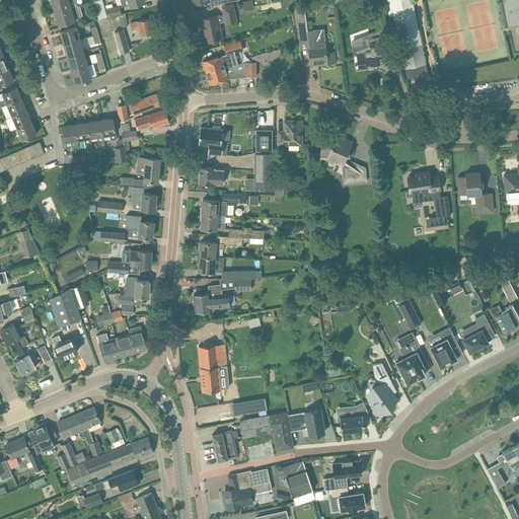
[(51,0),(55,12),(77,6),(77,5),(71,7),(68,0),(51,0)]
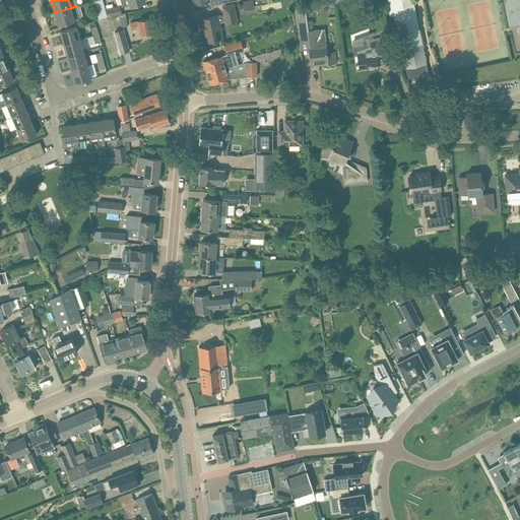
[(106,9),(103,0),(93,0),(99,19),(108,17),(106,9)]
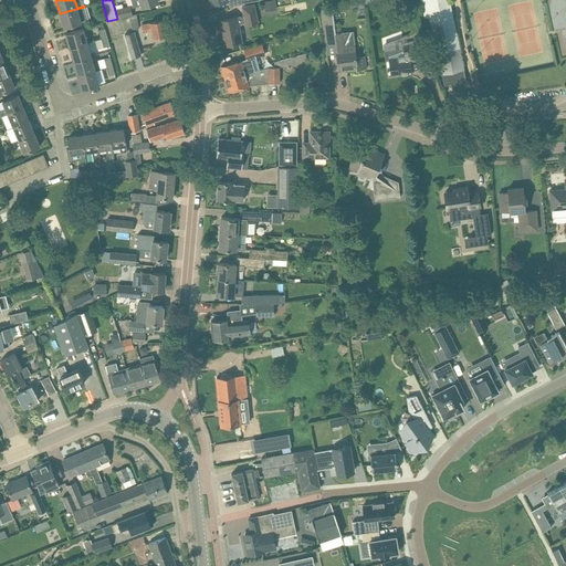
[(274,0),(271,0),(262,2),(264,12),(276,10),(274,0)]
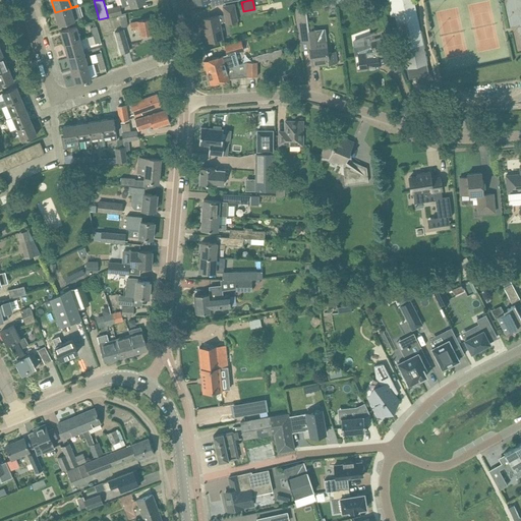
[(422,44),(413,0),(387,0),(391,16),(396,15),(409,78),(428,74),(422,44)]
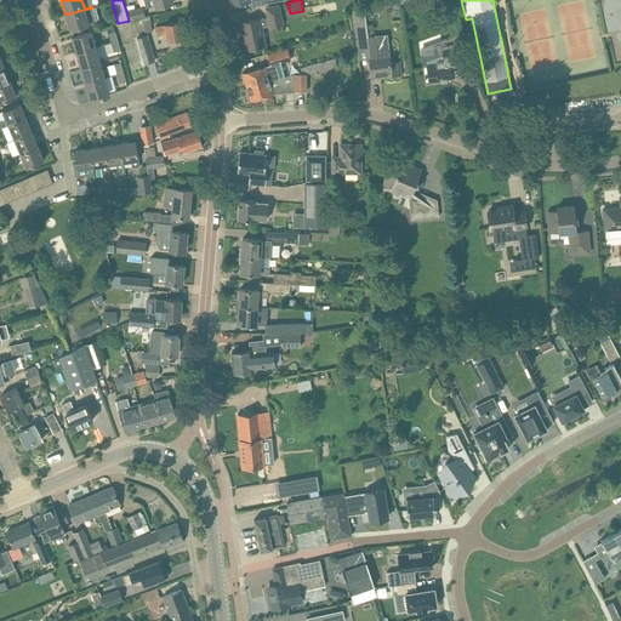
[(260,18),(252,21),(240,23),(245,50),(266,46),(262,27),(269,26),(269,28),(284,26),(279,5),(266,9),(268,18),(260,20),(260,18)]
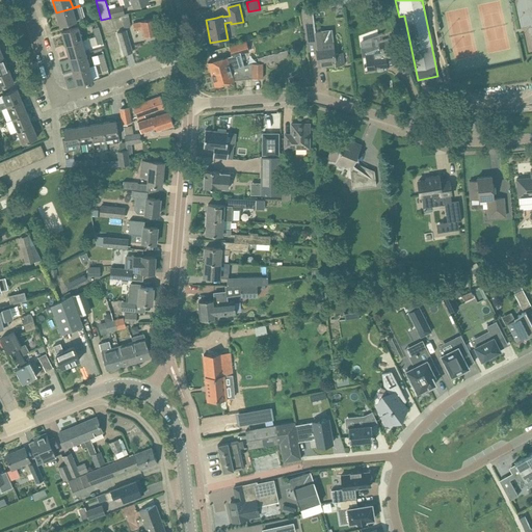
[(79,6),(56,12),(59,25),(83,19),(83,17),(84,17),(82,6),(80,7),(79,6)]
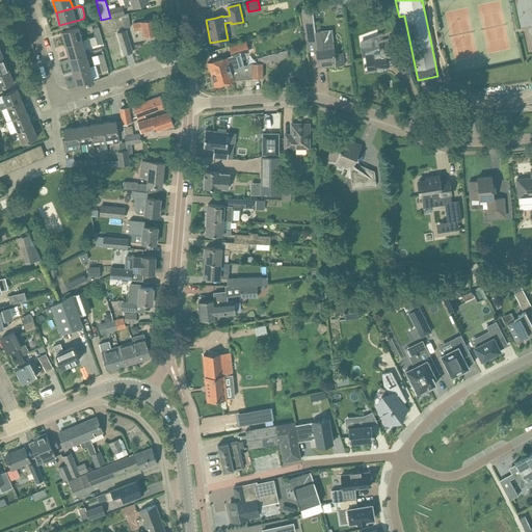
[(108,9),(110,18),(125,15),(123,6),(108,9)]
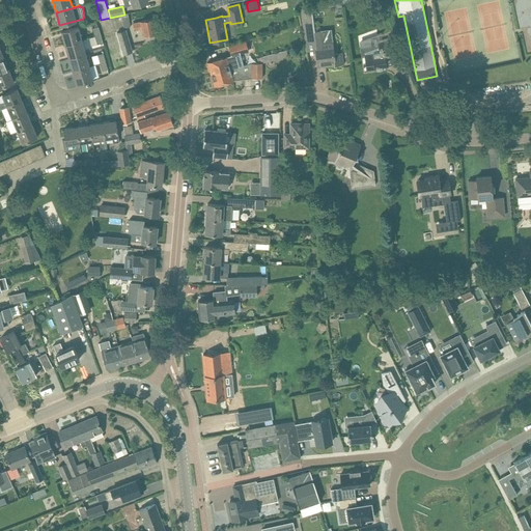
[(306,43),(315,42),(323,40),(322,31),(315,32),(312,7),(301,8),(306,43)]
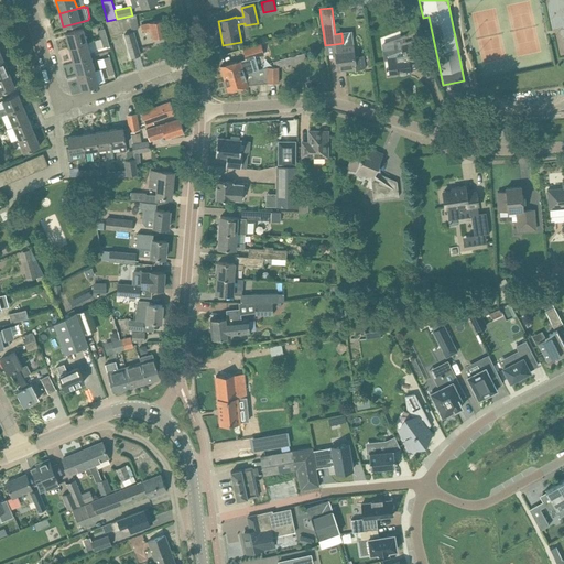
[(129,17),(132,30),(139,28),(136,14),(129,17)]
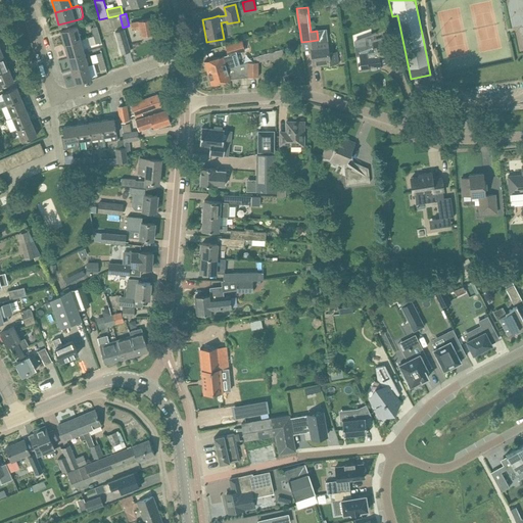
[(139,21),(131,22),(132,30),(140,29),(141,36),(153,34),(150,18),(139,20),(139,21)]
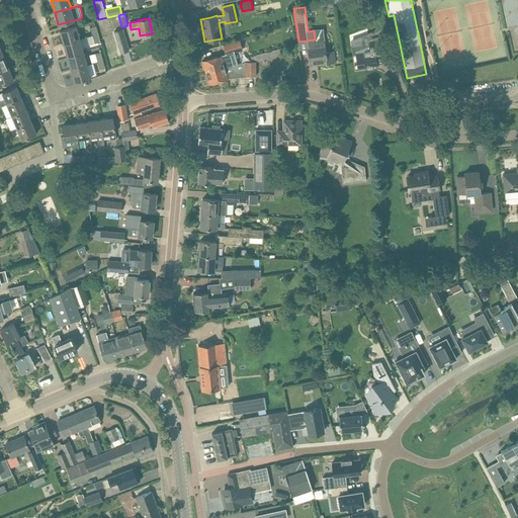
[(60,30),(64,44),(80,38),(76,26),(60,30)]
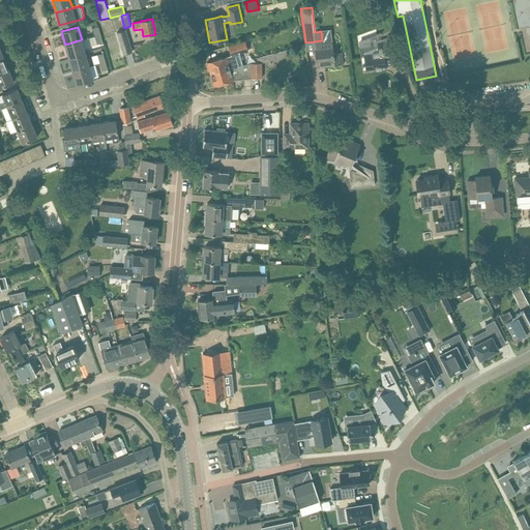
[(117,32),(123,55),(131,52),(125,30),(117,32)]
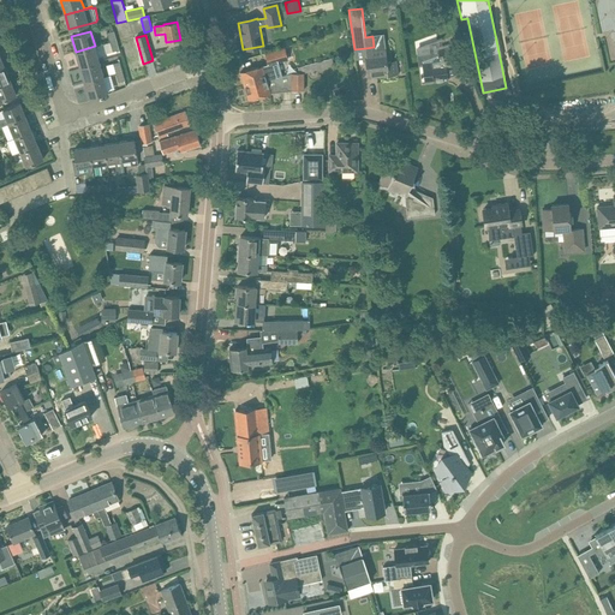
[(417,47),(436,40),(435,35),(416,42),(417,47)]
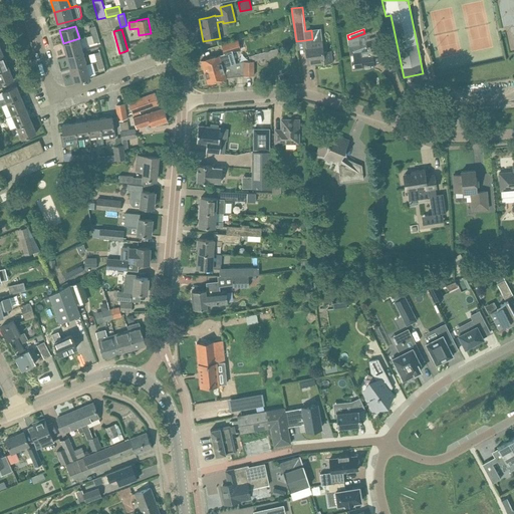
[(376,55),(375,52),(381,50),(382,53),(383,52),(377,36),(366,40),(359,43),(360,50),(352,52),(354,66),(362,65),(363,68),(374,66),(373,56),(376,55)]
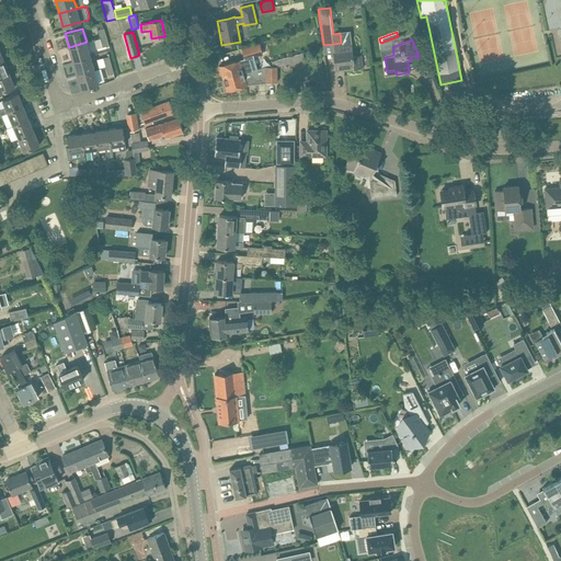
[(69,47),(72,61),(90,56),(87,42),(69,47)]
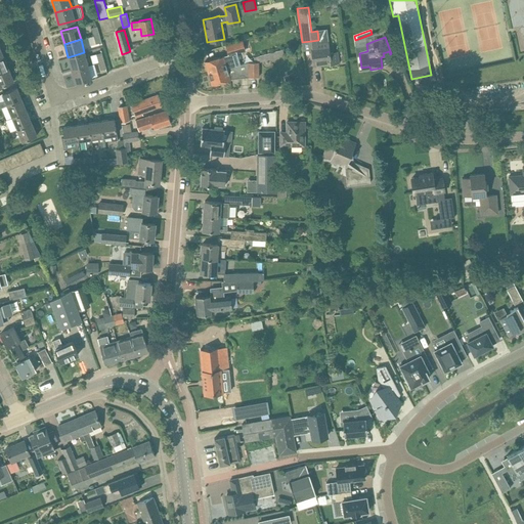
[(318,40),(311,41),(312,49),(311,49),(313,62),(316,61),(317,66),(338,62),(337,51),(330,52),(329,46),(319,47),(318,40)]
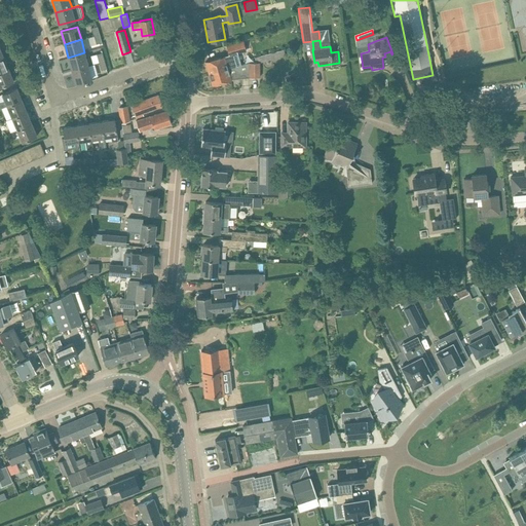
[(247,50),(243,41),(227,46),(230,55),(247,50)]
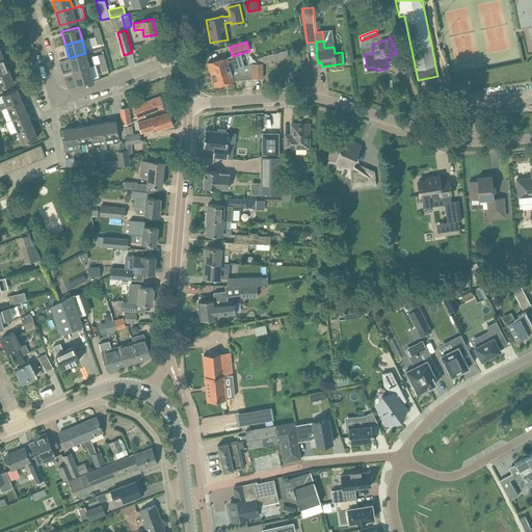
[(231,70),(211,75),(214,86),(234,81),(234,80),(253,78),(263,78),(262,63),(289,56),(287,50),(247,61),(247,64),(240,67),(231,69),(231,70)]
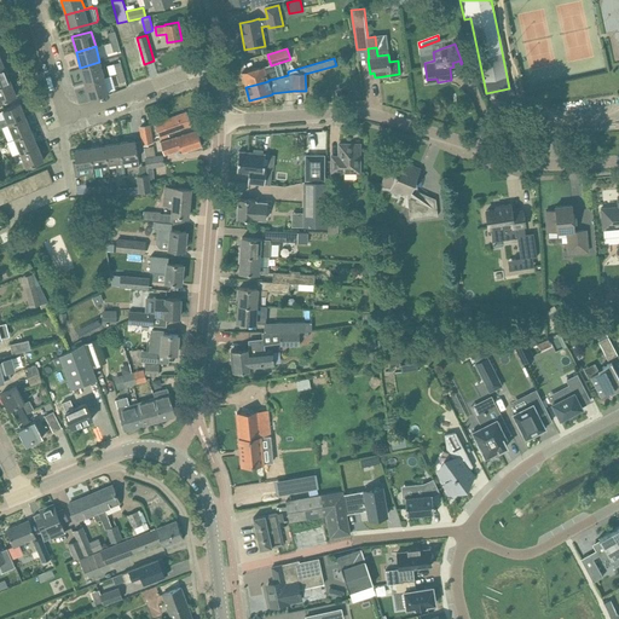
[(80,68),(85,82),(104,77),(99,62),(80,68)]
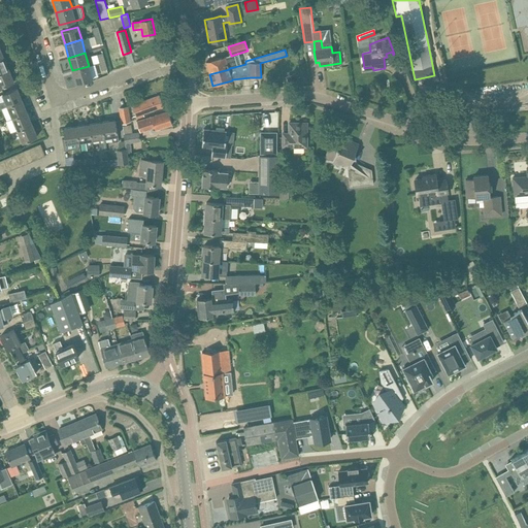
[(0,72),(8,69),(4,57),(0,58),(0,72)]
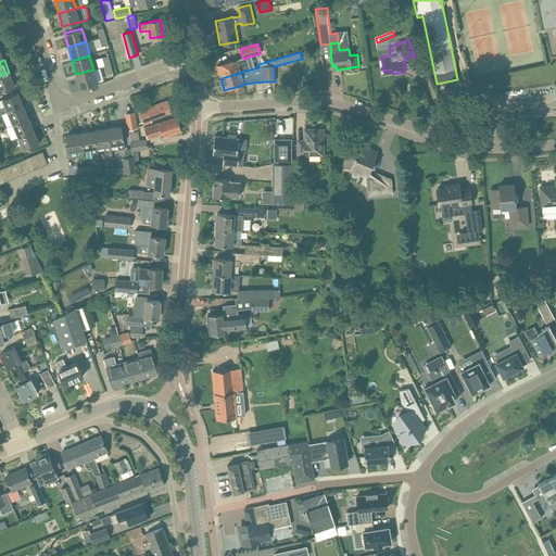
[(217,65),(220,78),(241,73),(241,72),(251,70),(249,63),(239,66),(238,60),(217,65)]
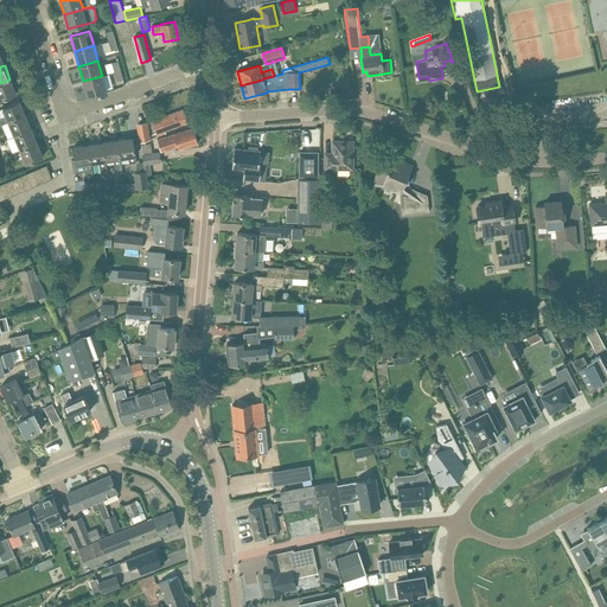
[(102,76),(83,81),(88,96),(107,90),(102,76)]
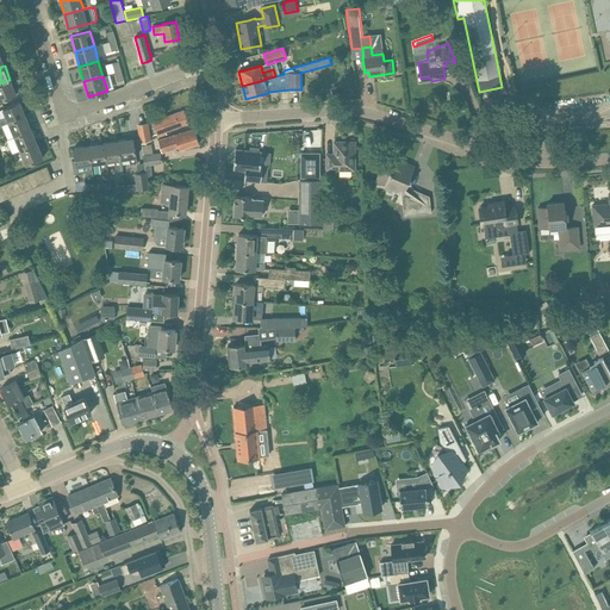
[(10,80),(0,83),(0,100),(5,99),(16,94),(10,80)]
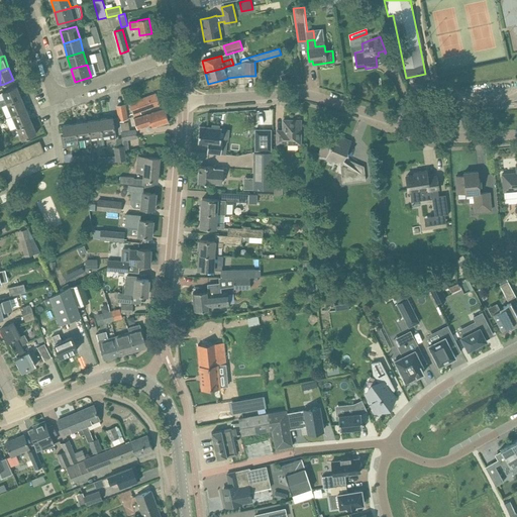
[(0,107),(7,104),(21,98),(16,86),(2,92),(5,99),(0,100),(0,107)]
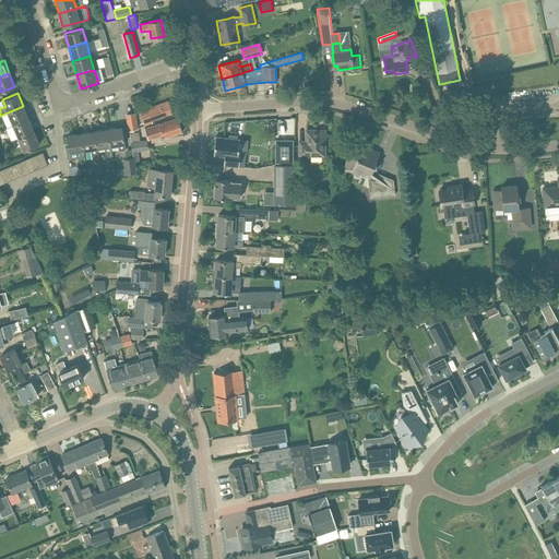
[(171,113),(168,102),(140,111),(144,126),(152,122),(152,120),(171,113)]
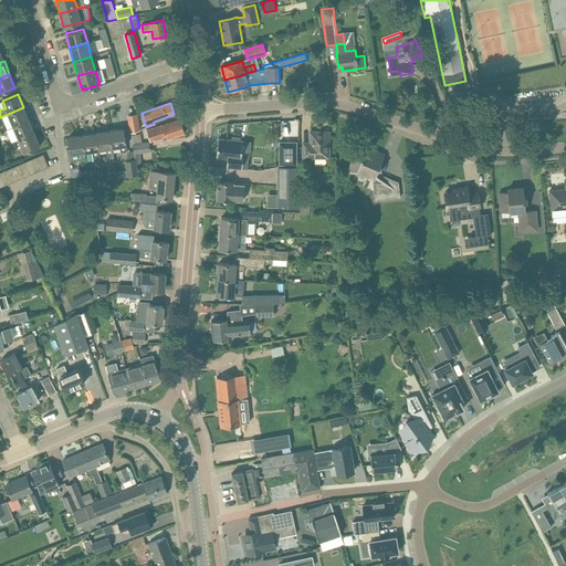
[(8,114),(13,126),(29,119),(23,107),(8,114)]
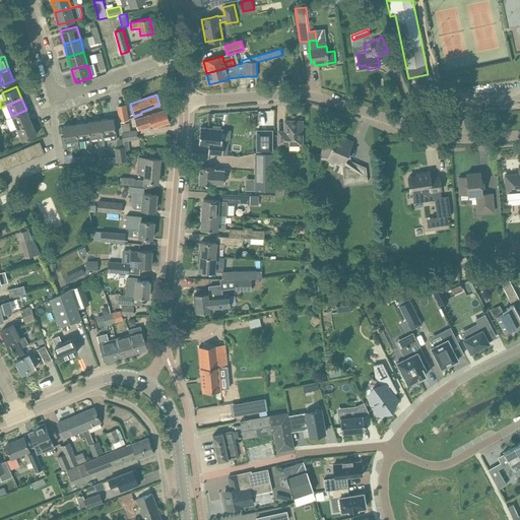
[(118,107),(119,117),(120,122),(128,121),(126,106),(118,107)]
